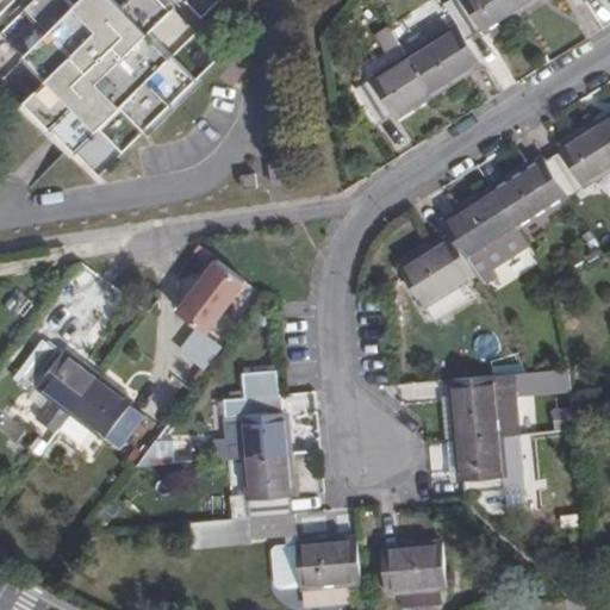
[(0,0),(0,13),(13,0),(0,0)]
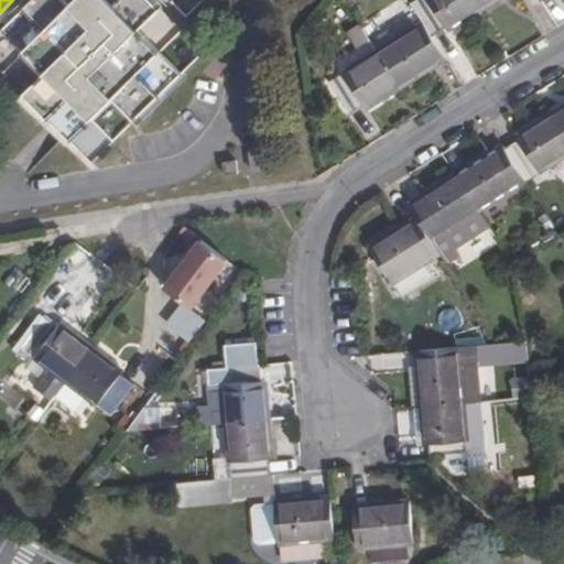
[(64,137),(68,141),(90,119),(112,98),(134,120),(181,75),(159,53),(137,30),(158,10),(148,0),(75,0),(71,6),(64,0),(31,0),(2,29),(23,52),(45,74),(23,95),(50,122),(64,137)]
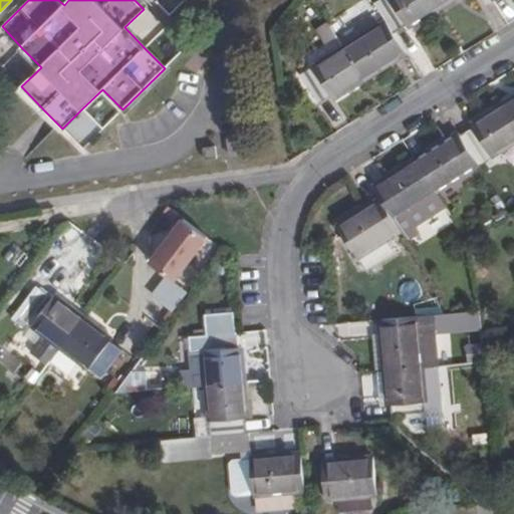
[(387,21),(394,32),(406,25),(408,29),(439,9),(432,0),(380,0),(375,3),(387,21)]
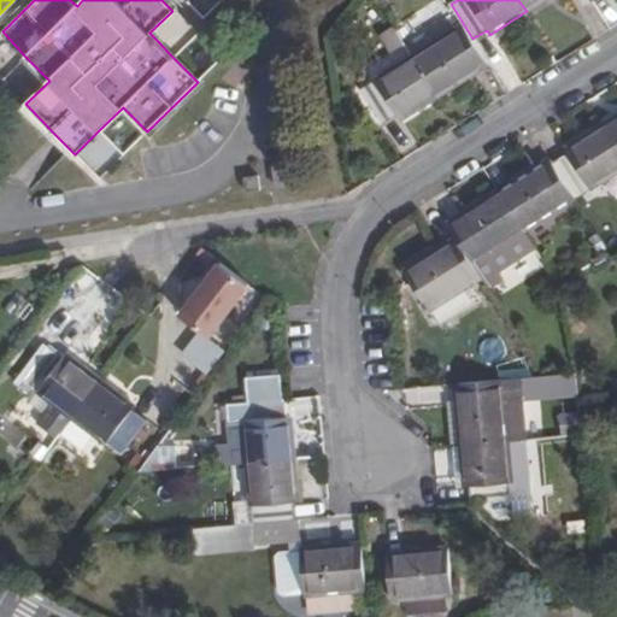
[(518,0),(527,11),(544,0),(518,0)]
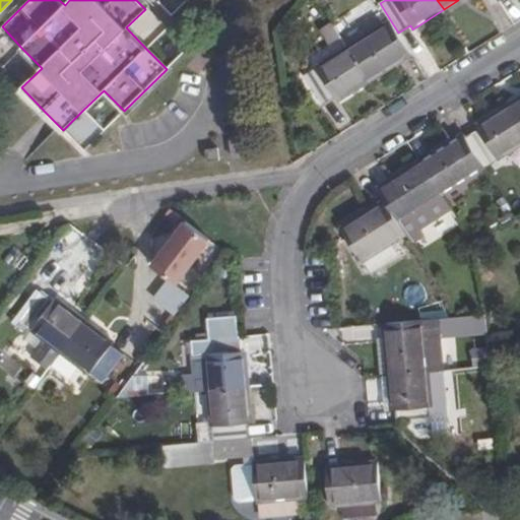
[(347,50),(367,83),(411,55),(398,33),(391,21),(347,50)]
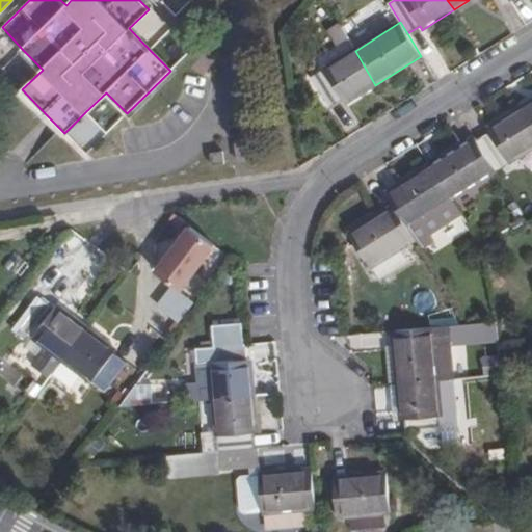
[(313,79),(330,108),(344,100),(346,104),(375,85),(355,51),(313,79)]
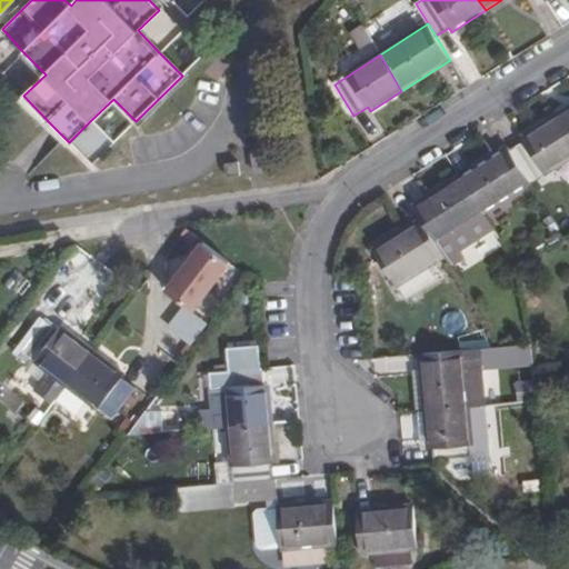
[(568,110),(556,119),(568,140),(568,110)]
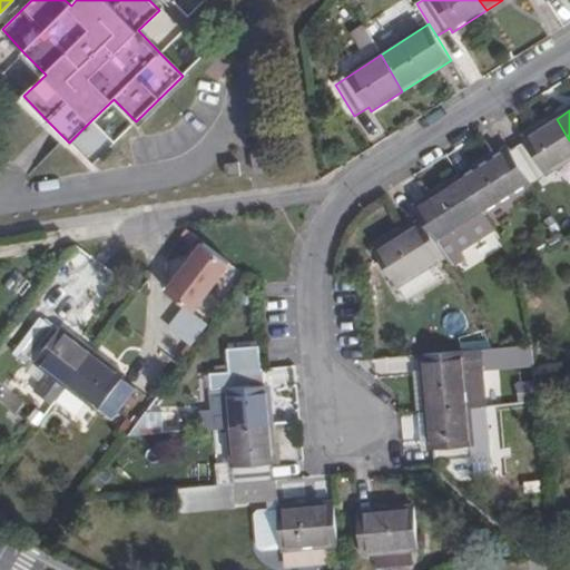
[(510,153),(530,185),(569,158),(569,140),(557,119),(522,140),(524,143),(510,153)]
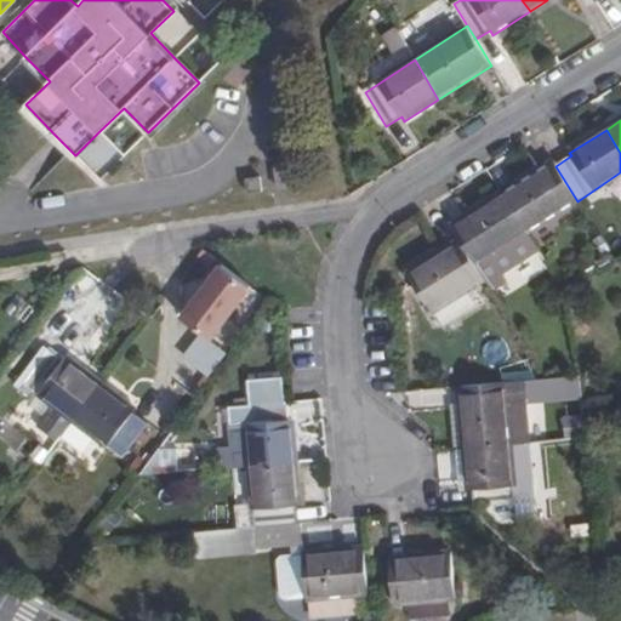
[(263,148),(266,158),(284,157),(283,144),(263,148)]
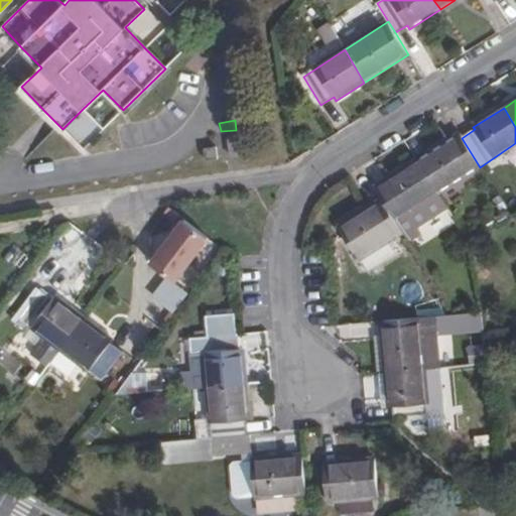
[(416,161),(436,194),(480,167),(462,138),(460,134),(416,161)]
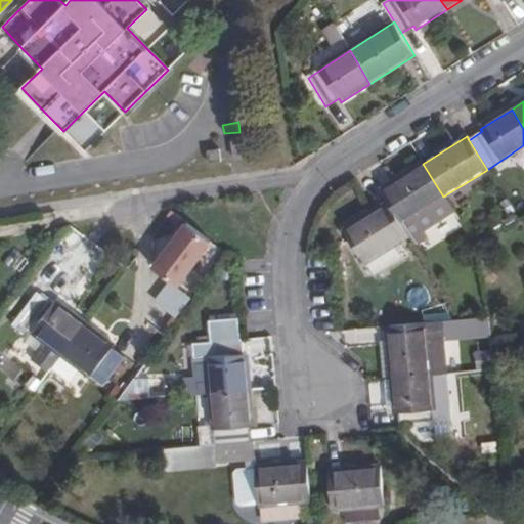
[(205,151),(206,163),(219,161),(218,149),(205,151)]
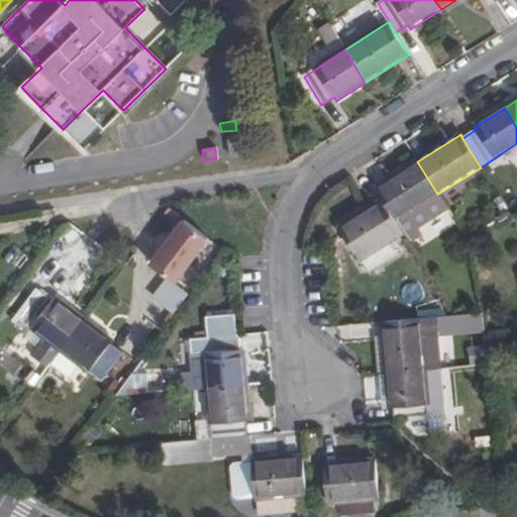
[(437,194),(417,162),(387,182),(391,188),(379,197),(382,202),(384,204),(402,233),(412,249),(425,240),(416,224),(445,206),(437,194)]
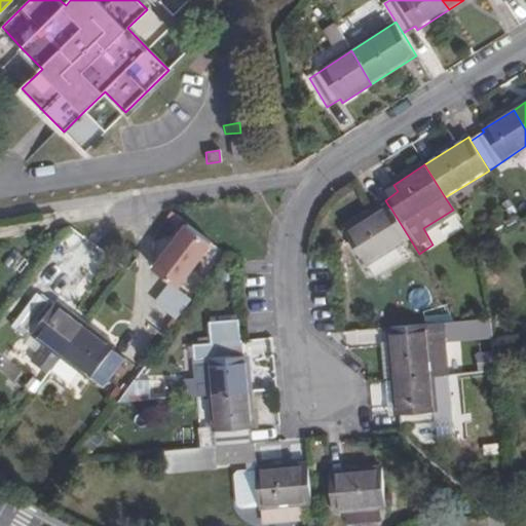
[(398,191),(393,185),(380,192),(385,200),(398,191)]
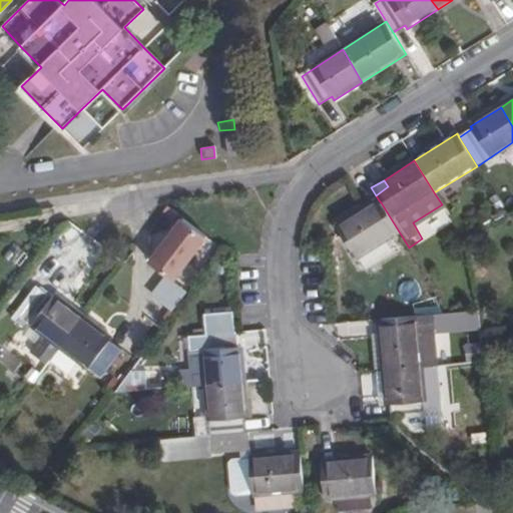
[(337,226),(357,258),(399,231),(381,202),(379,200),(337,226)]
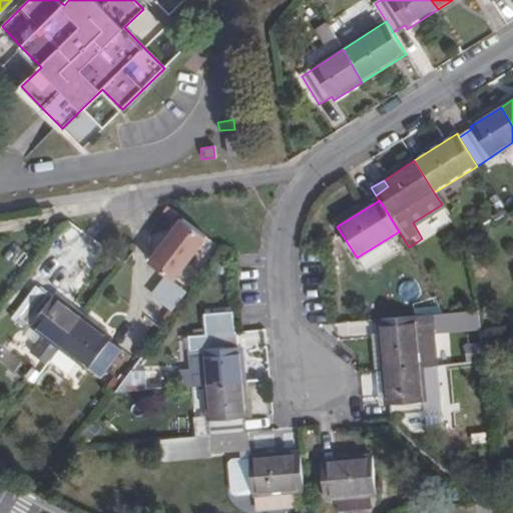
[(137,251),(167,274),(152,295),(174,312),(189,292),(181,286),(215,240),(170,207),(137,251)]
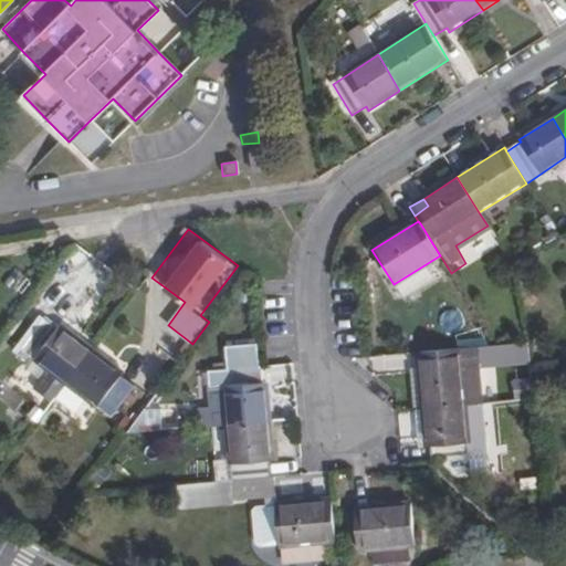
[(22,348),(112,416),(134,385),(121,374),(122,373),(60,324),(58,326),(45,317),(22,348)]
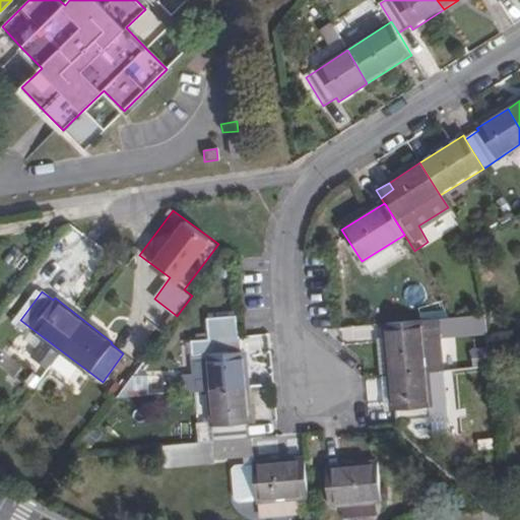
[(442,371),(438,319),(424,320),(427,372),(442,371)]
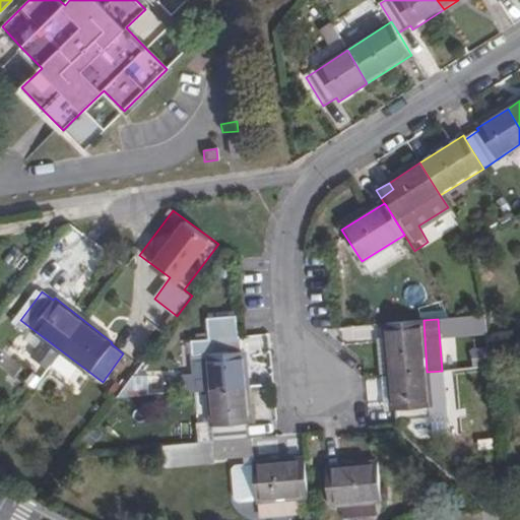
[(385,324),(389,376),(427,372),(424,320),(385,324)]
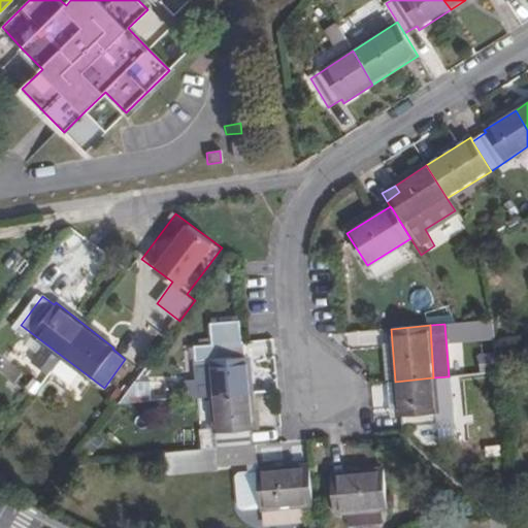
[(209,361),(212,398),(250,396),(246,357),(242,358),(241,342),(194,348),(195,362),(209,361)]
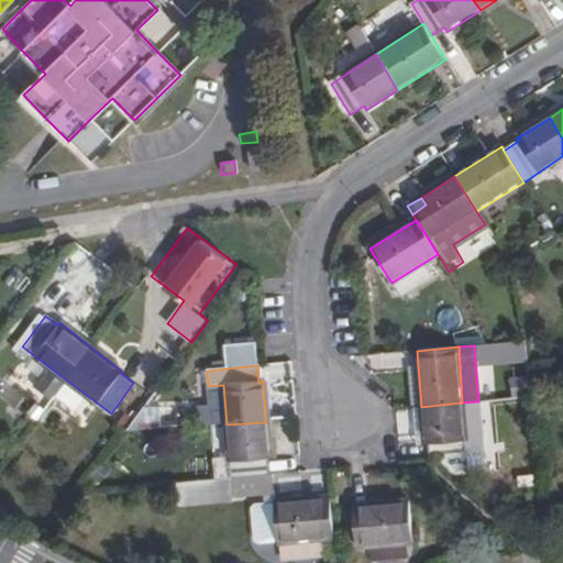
[(227,424),(223,385),(208,386),(210,406),(198,407),(199,427),(227,424)]
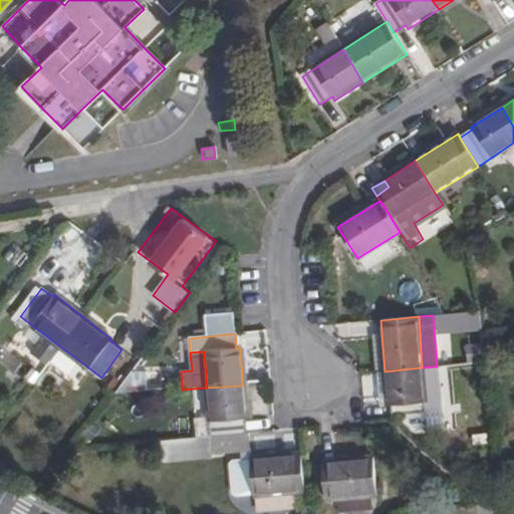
[(441,419),(437,366),(422,367),(427,420),(441,419)]
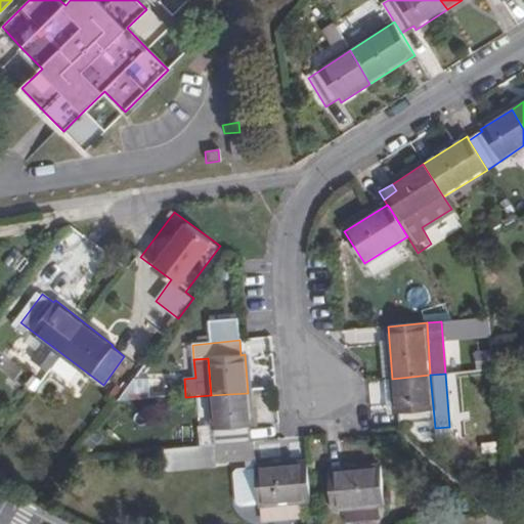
[(399,416),(399,431),(435,428),(430,375),(392,379),(395,416),(399,416)]
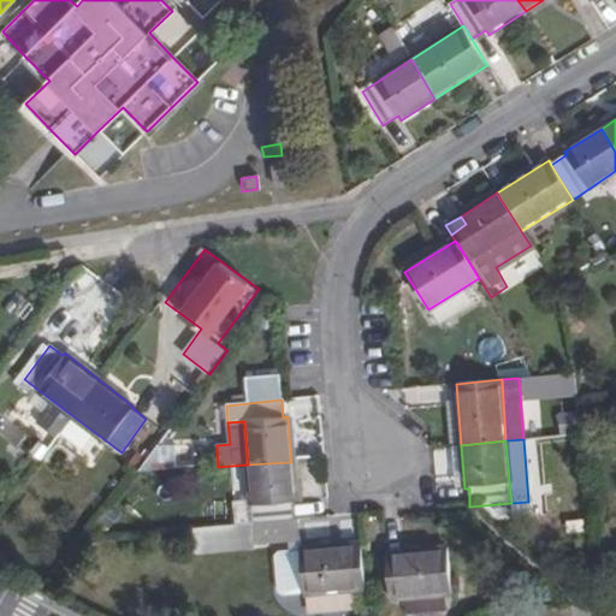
[(248,465),(253,525),(296,522),(291,462),(248,465)]
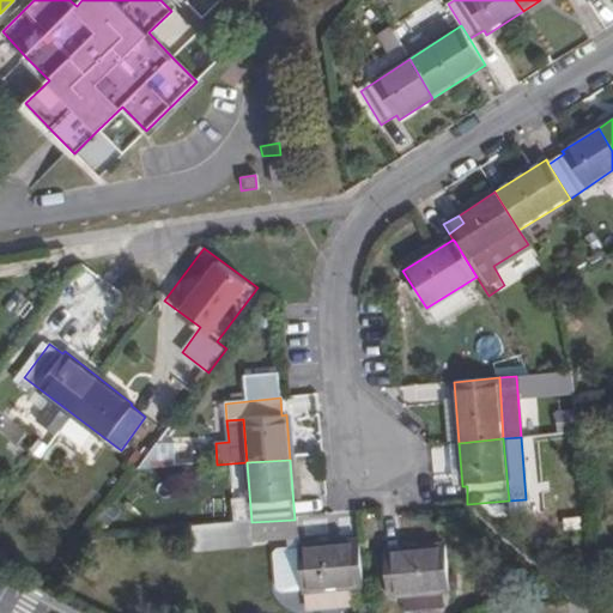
[(297,548),(301,593),(364,588),(360,544),(297,548)]
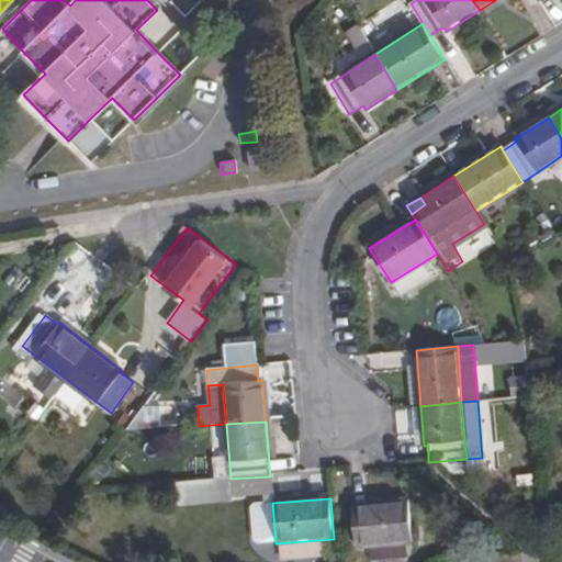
[(352,505),(356,547),(412,543),(408,501),(352,505)]
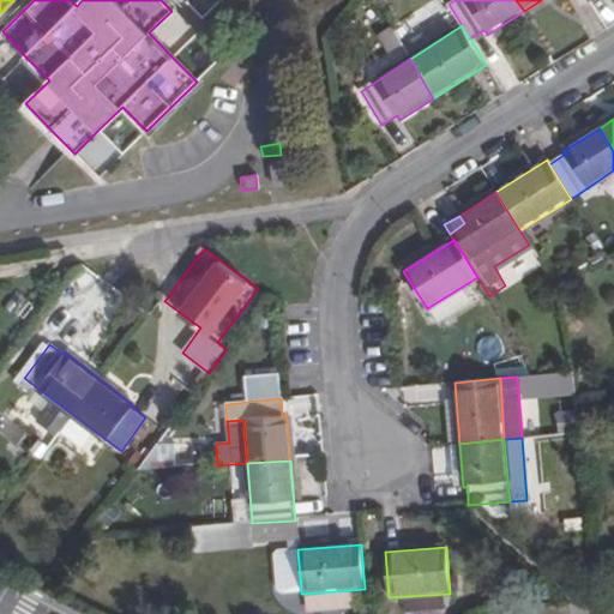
[(301,594),(298,549),(276,552),(272,555),(275,593),(280,596),(301,594)]
